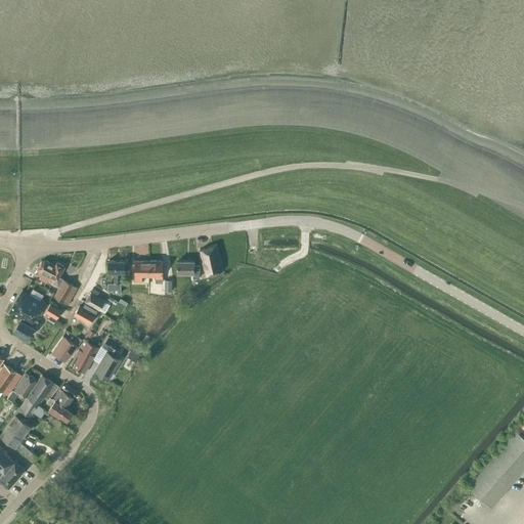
[(200,250),(206,275),(223,271),(217,246),(200,250)]
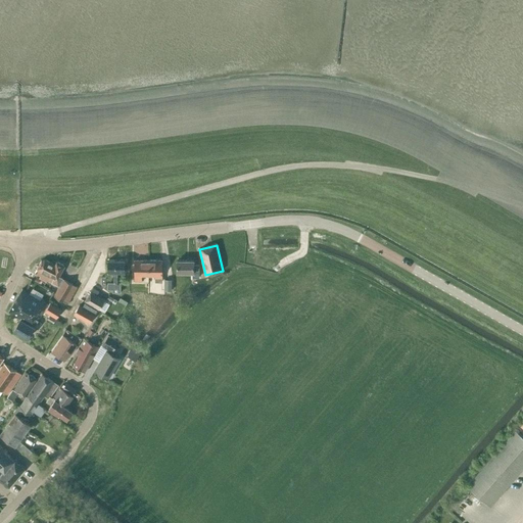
[(49,275),(47,274),(53,264),(44,259),(41,259),(35,273),(41,276),(40,278),(46,281),(47,280),(49,275)]
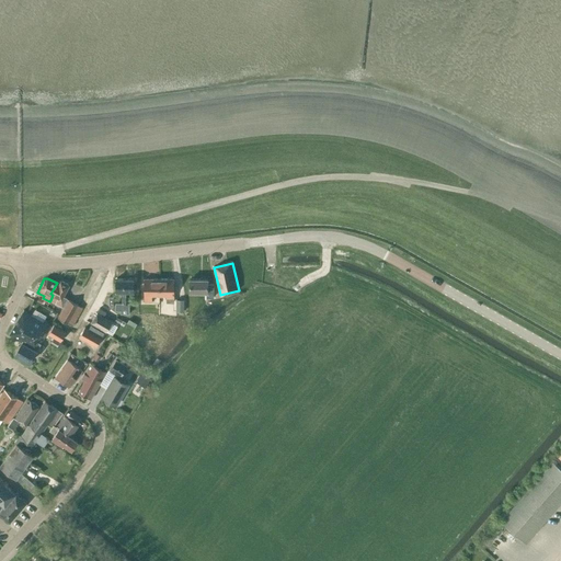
[(134,278),(116,278),(116,292),(123,292),(123,302),(115,302),(115,310),(121,310),(121,313),(129,313),(129,292),(134,292),(134,278)]
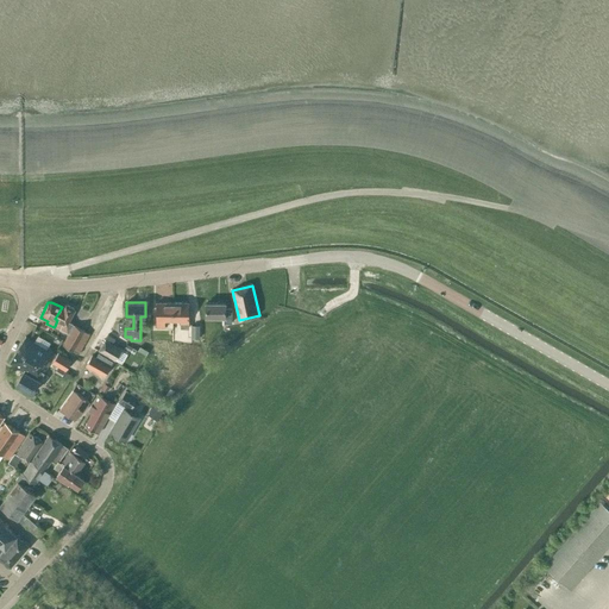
[(164,320),(173,321),(173,302),(157,302),(157,320),(157,327),(164,328),(164,320)]
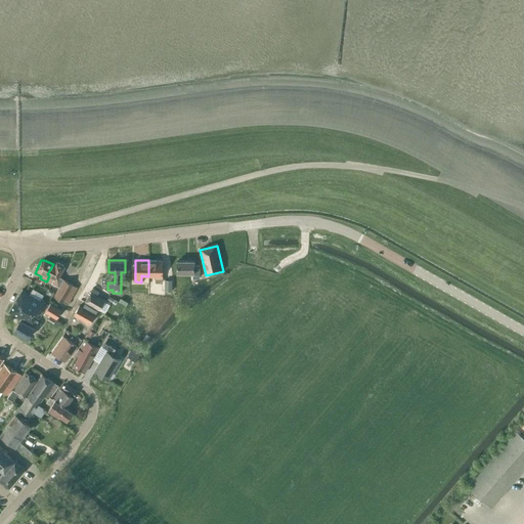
[(163,260),(148,260),(148,276),(156,276),(156,282),(162,282),(163,260)]
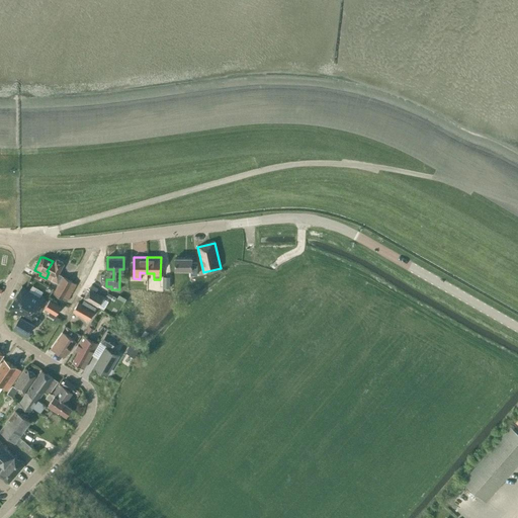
[(190,274),(197,274),(197,262),(191,262),(191,258),(175,257),(175,269),(190,269),(190,274)]
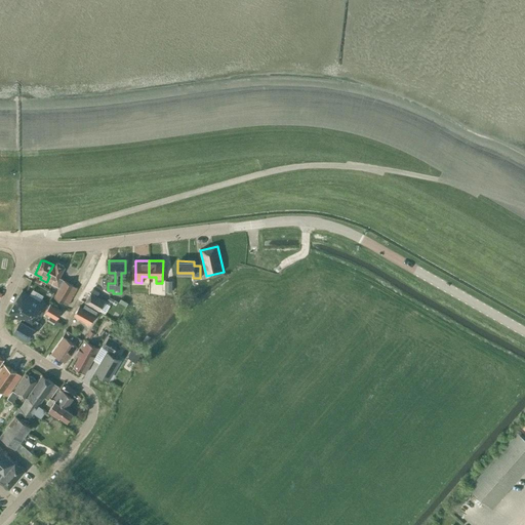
[(49,276),(47,281),(59,287),(54,297),(68,305),(77,287),(64,280),(62,279),(63,279),(59,277),(65,267),(56,263),(55,266),(53,265),(47,275),(49,276)]
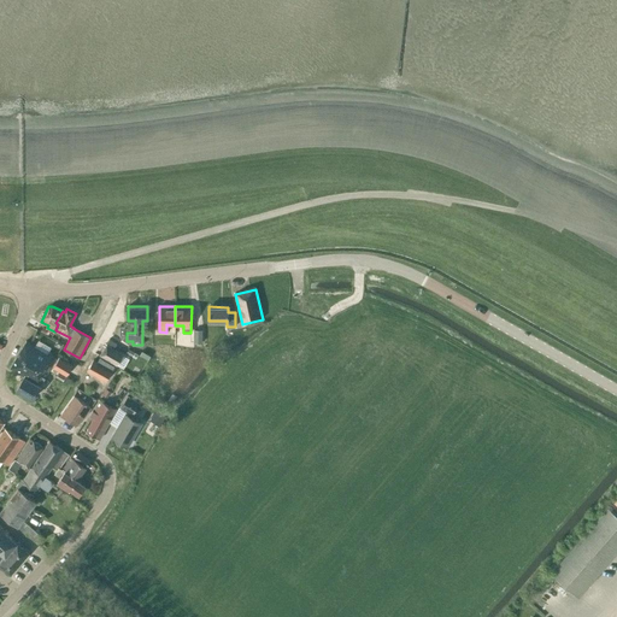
[(110,339),(100,354),(117,365),(117,364),(122,366),(127,359),(122,357),(123,354),(113,348),(117,344),(110,339)]
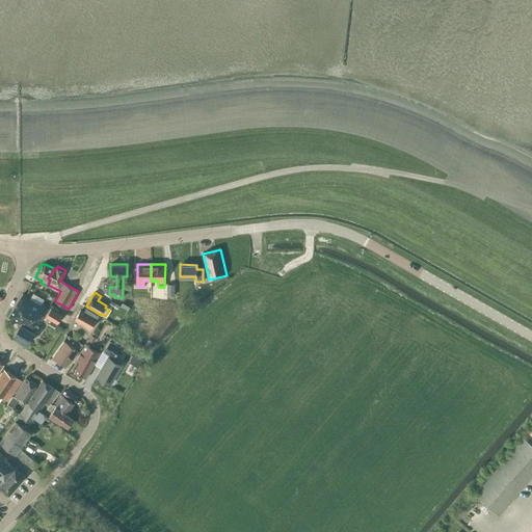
[(8,317),(21,324),(14,336),(28,344),(48,310),(22,294),(8,317)]
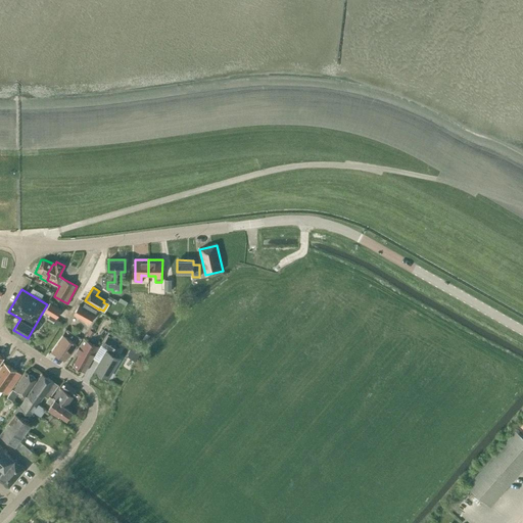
[(45,312),(56,318),(61,310),(50,303),(45,312)]
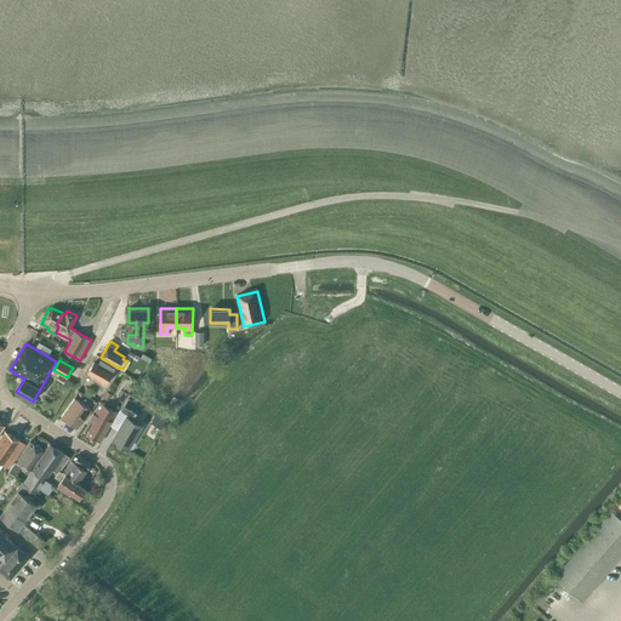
[(87,372),(107,383),(115,369),(101,360),(98,365),(93,363),(87,372)]
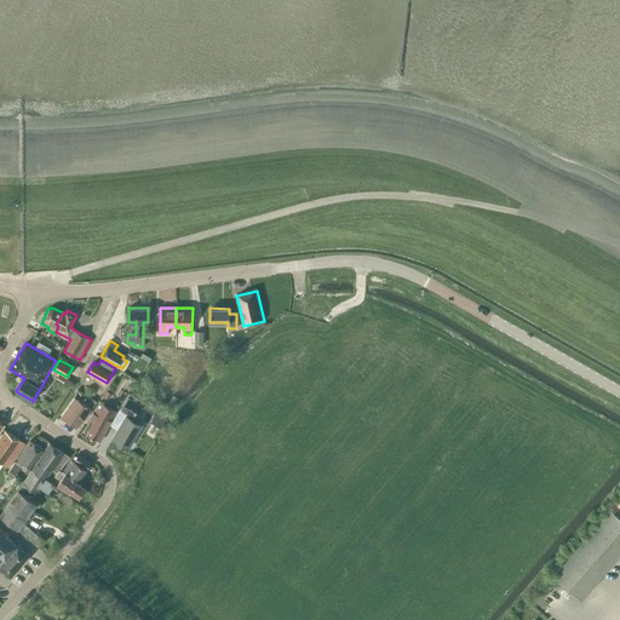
[(61,417),(78,428),(84,419),(85,419),(92,409),(75,397),(61,417)]
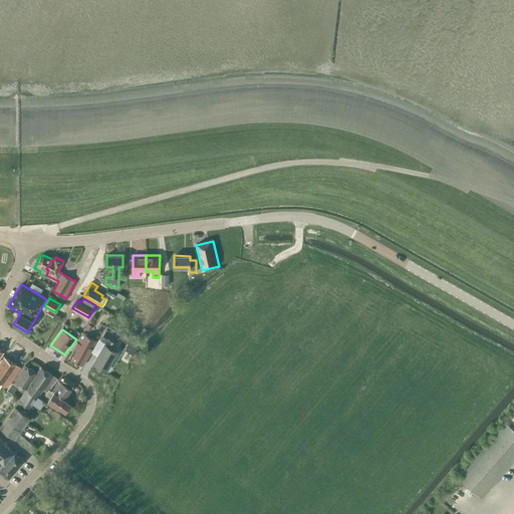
[(93,362),(106,370),(117,352),(109,347),(116,335),(106,330),(100,338),(106,341),(104,344),(93,362)]
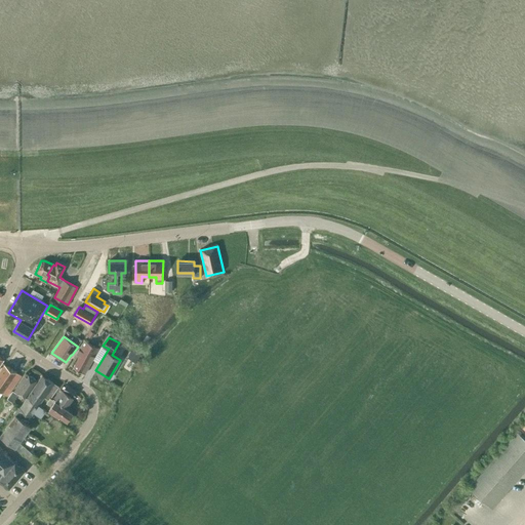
[(73,367),(85,373),(98,349),(84,340),(80,350),(79,350),(76,354),(79,356),(73,367)]
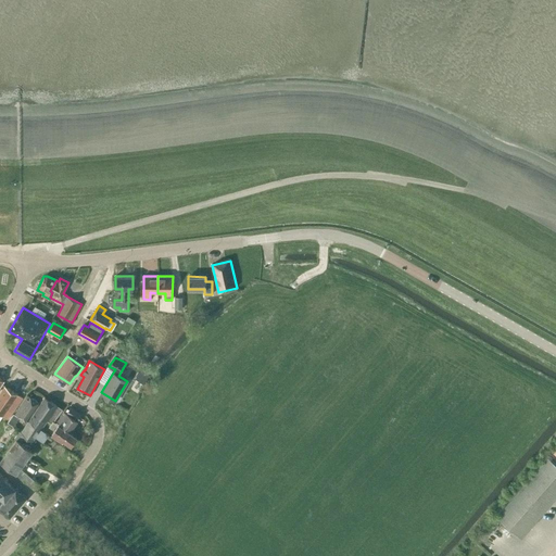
[(143,384),(149,376),(140,370),(135,379),(143,384)]
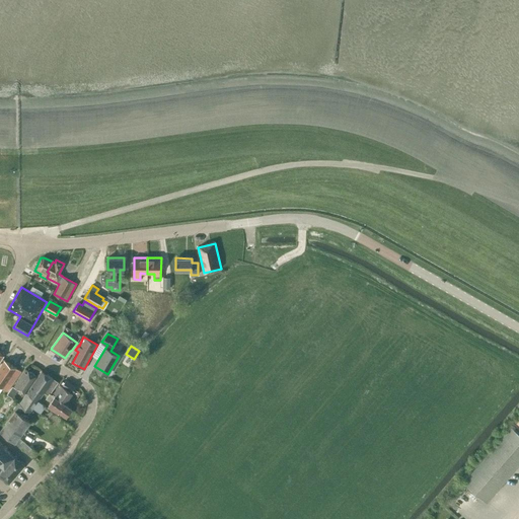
[(0,366),(0,386),(7,391),(21,371),(4,360),(0,366)]
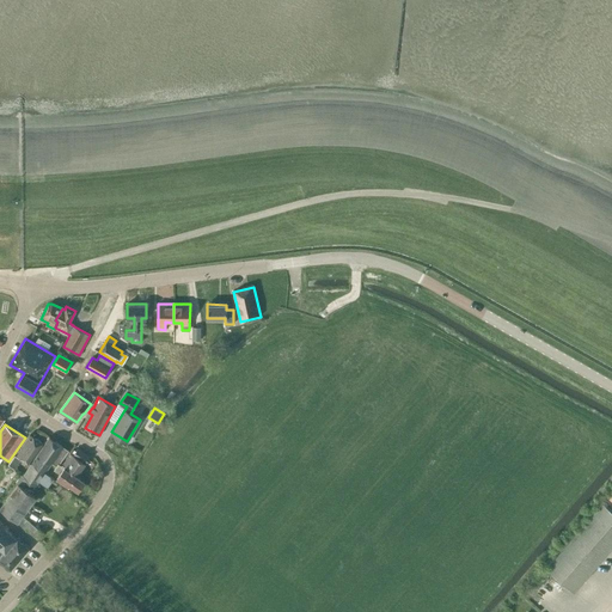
[(29,438),(17,456),(14,454),(8,465),(14,469),(20,459),(28,464),(42,442),(34,436),(31,440),(29,438)]
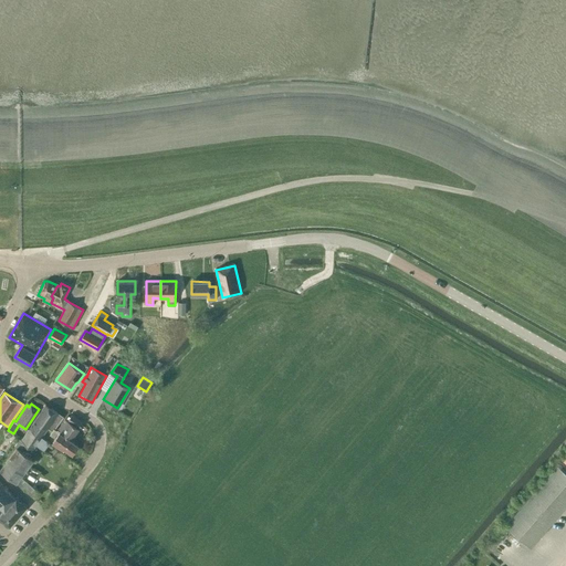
[(34,428),(32,431),(41,437),(48,428),(52,431),(50,435),(55,438),(53,442),(60,447),(61,446),(72,453),(79,444),(71,440),(71,439),(58,430),(56,431),(54,429),(63,417),(45,405),(31,426),(34,428)]
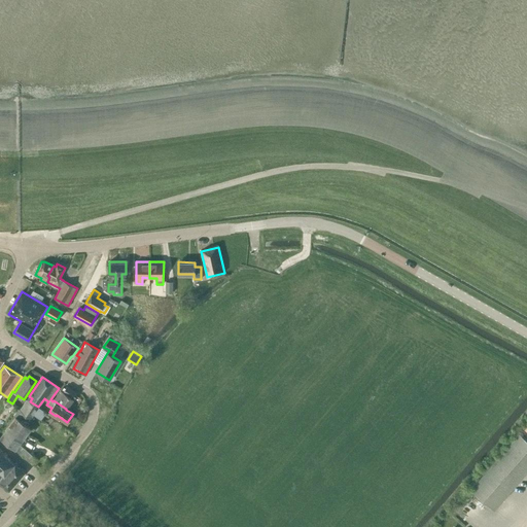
[(61,390),(54,400),(66,409),(77,393),(67,386),(63,391),(61,390)]
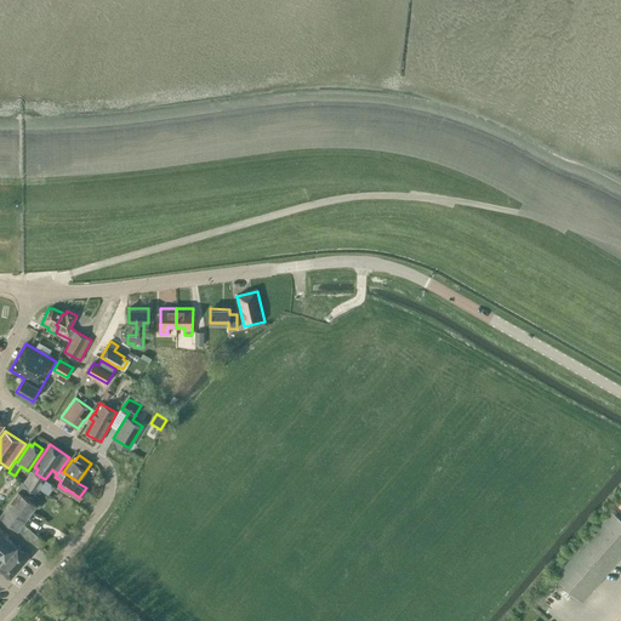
[(38,469),(34,467),(23,483),(17,490),(18,491),(0,514),(0,516),(18,530),(38,546),(44,540),(23,523),(36,505),(23,495),(29,488),(36,493),(40,488),(49,494),(55,485),(45,479),(35,473),(38,469)]
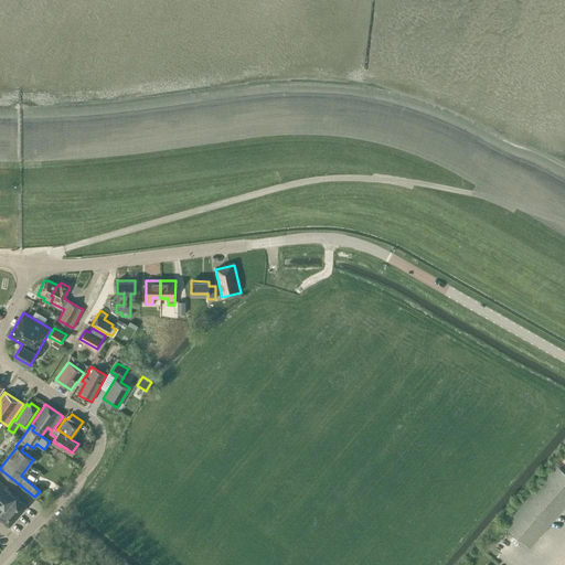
[(504,523),(530,545),(564,504),(564,470),(556,464),(504,523)]
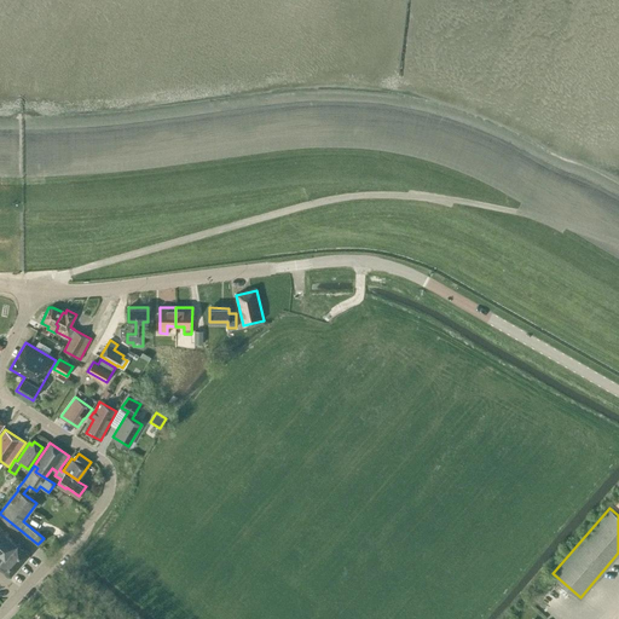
[(0,566),(11,576),(29,554),(0,528),(0,566)]
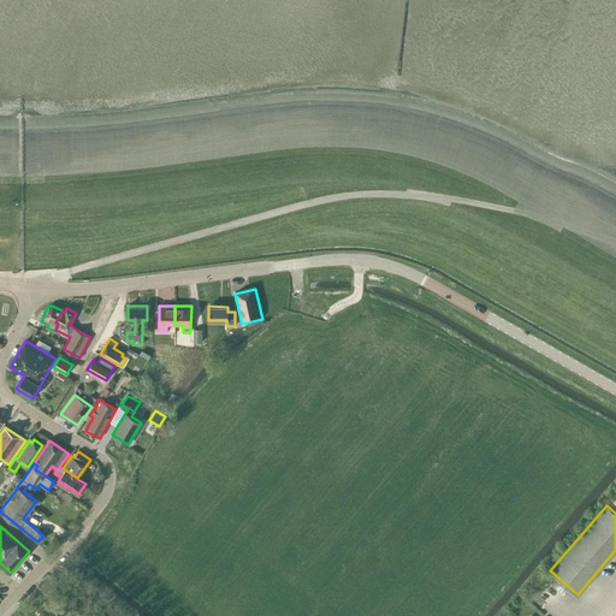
All buildings are outlined.
